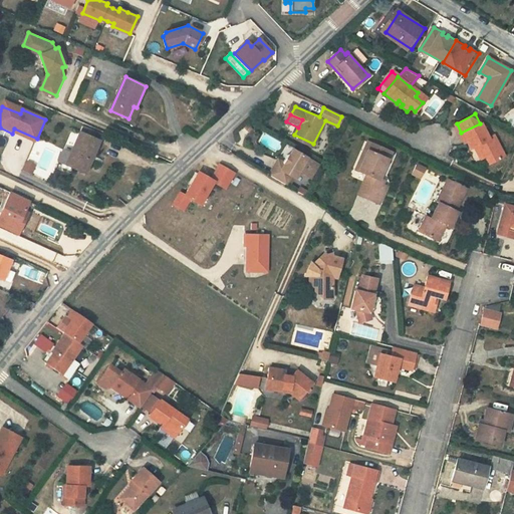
[(85,123),(79,136),(99,145),(105,133),(85,123)]
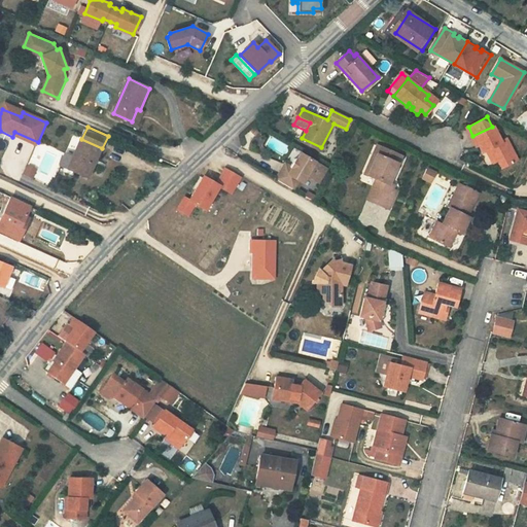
[(492,127),(472,136),(481,151),(485,149),(491,162),(496,160),(499,167),(514,159),(507,149),(512,147),(506,138),(500,141),(492,127)]
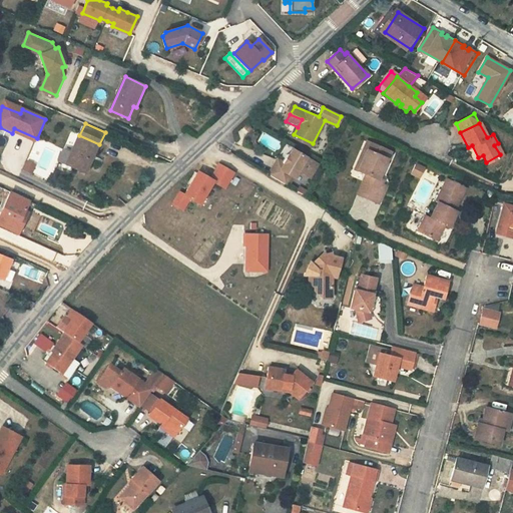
[(99,144),(79,135),(69,157),(65,166),(84,175),(99,144)]
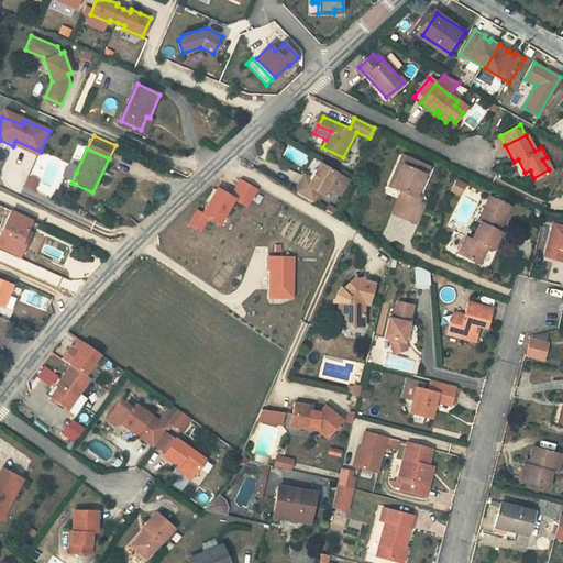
[(387,184),(392,186),(407,155),(403,153),(387,184)]
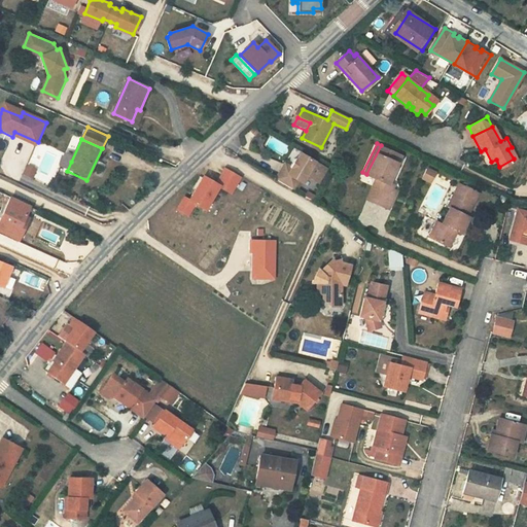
[(397,162),(391,160),(395,151),(381,145),(366,174),(374,178),(371,184),(380,188),(374,201),(386,206),(394,189),(390,187),(392,182),(388,180),(397,162)]
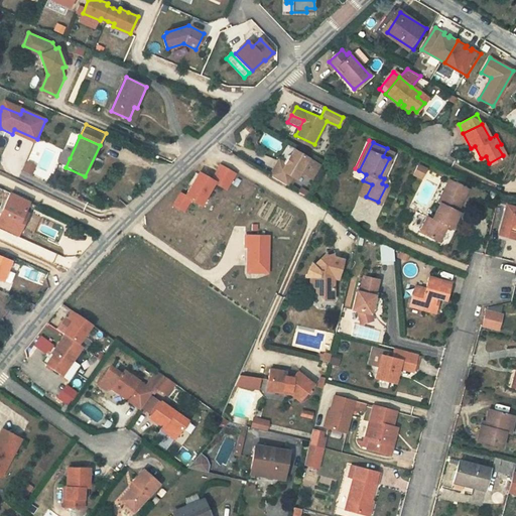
[(294,173),(298,175),(302,168),(316,175),(324,164),(294,148),(289,156),(284,154),(281,160),(285,163),(276,179),(288,185),(290,180),(294,173)]
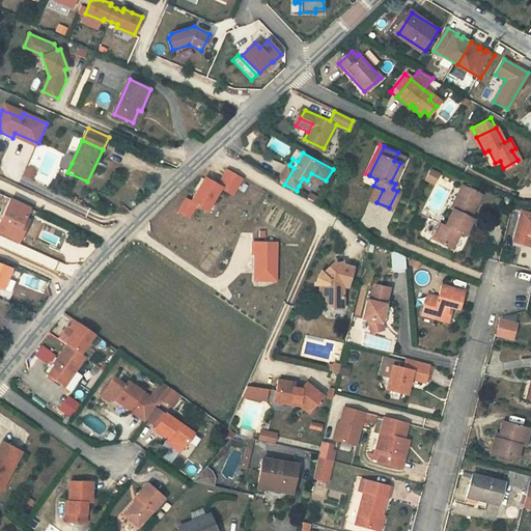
[(398,152),(394,161),(400,163),(403,156),(398,152)]
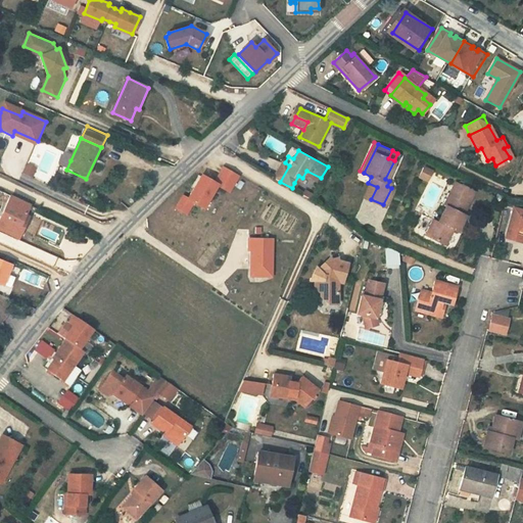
[(63,157),(59,167),(66,170),(70,160),(63,157)]
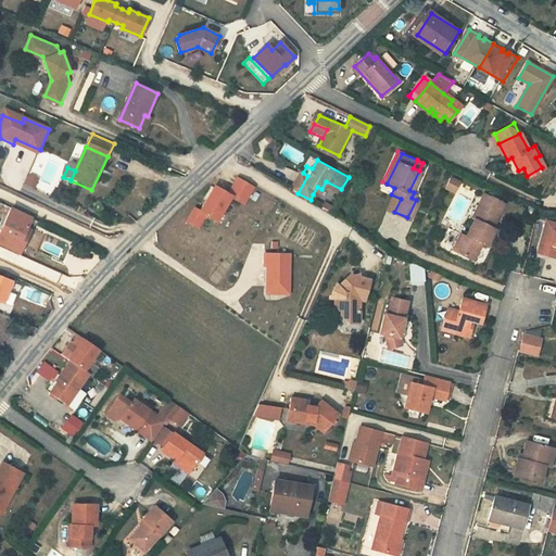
[(298,193),(307,176),(303,173),(299,171),(289,188),(298,193)]
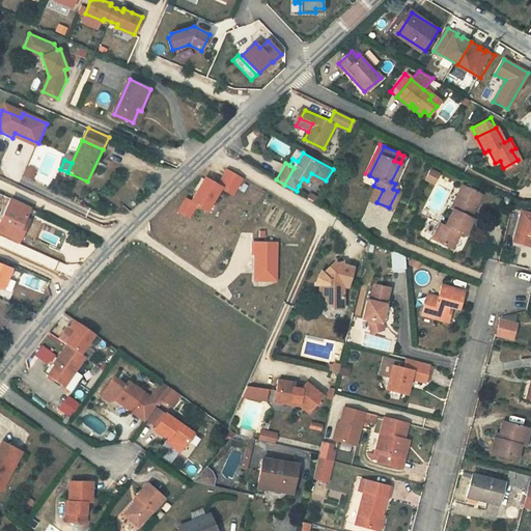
[(434,184),(439,172),(429,168),(424,179),(434,184)]
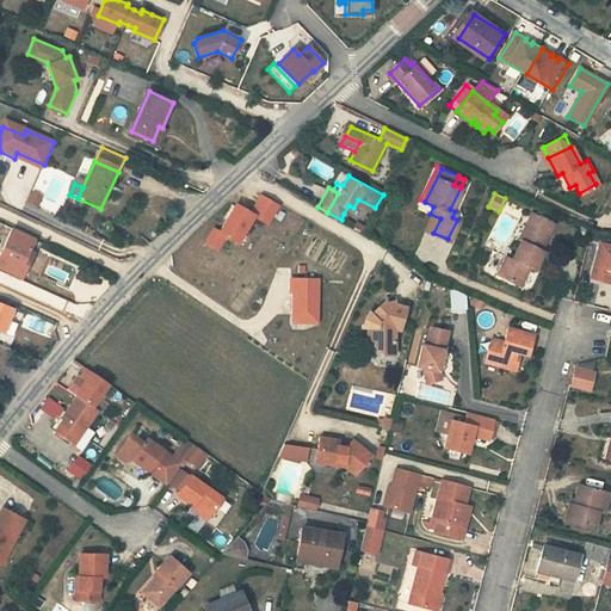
[(44,202),(31,195),(28,203),(41,210),(44,202)]
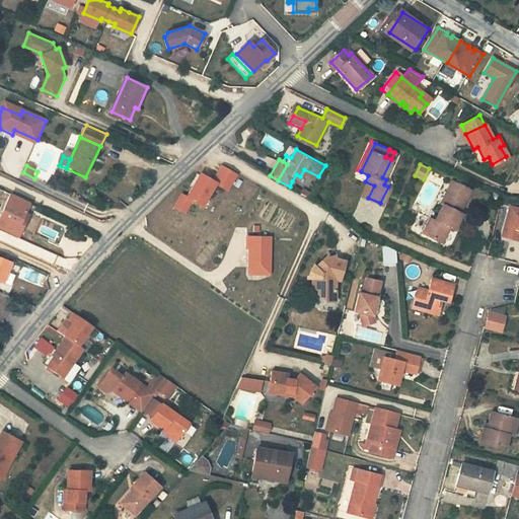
[(181,194),(174,207),(183,212),(190,200),(201,207),(215,181),(228,190),(236,174),(220,166),(213,180),(200,174),(187,197),(181,194)]
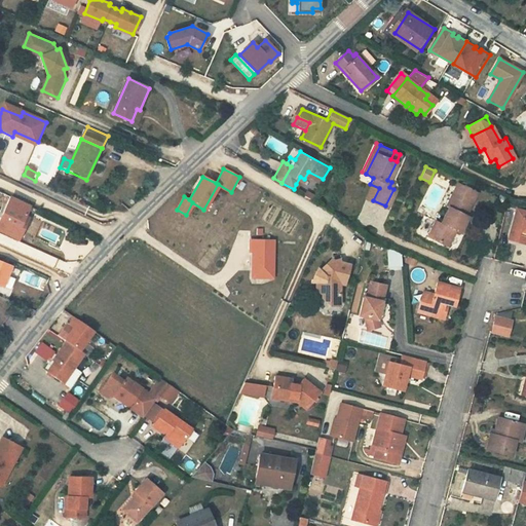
[(362,175),(359,180),(369,184),(372,179),(362,175)]
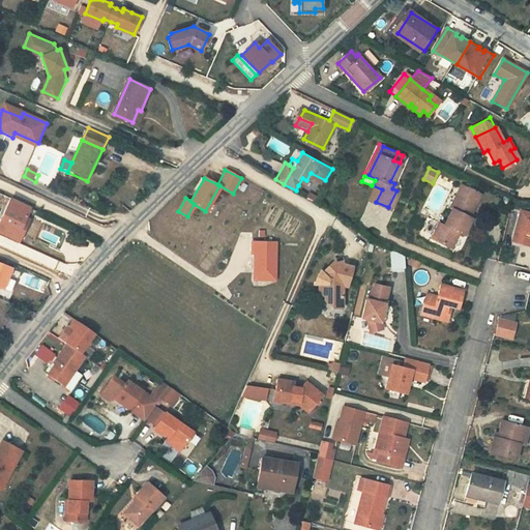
[(478,194),(460,184),(454,196),(457,197),(443,224),(438,222),(432,237),(448,245),(457,230),(462,233),(471,215),(468,214),(478,194)]
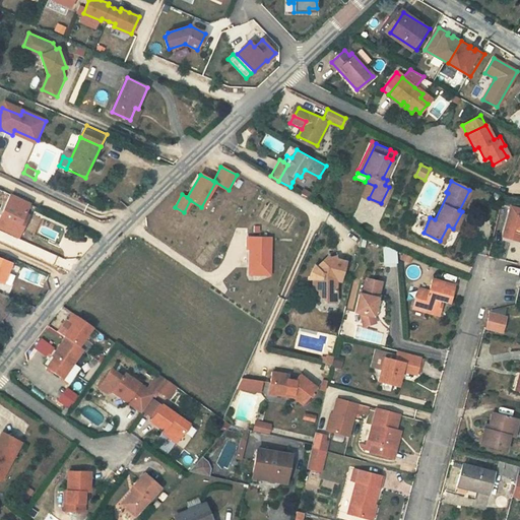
[(369,198),(375,186),(366,182),(361,194),(369,198)]
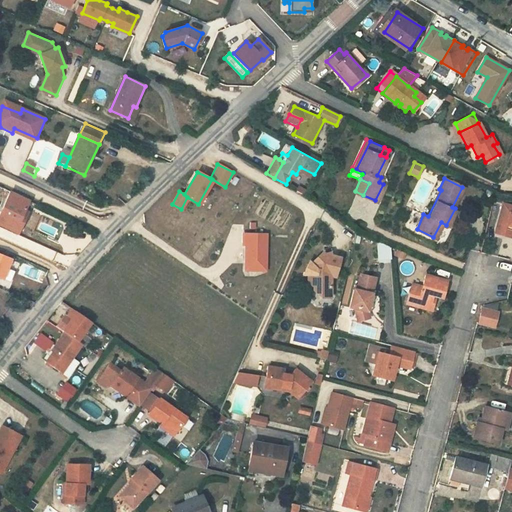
[(303,194),(306,188),(297,183),(294,189),(303,194)]
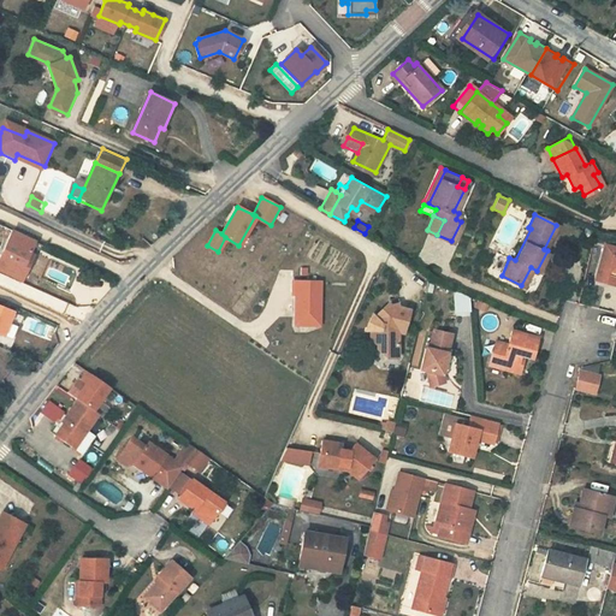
[(28,268),(23,267),(35,242),(12,231),(0,255),(0,270),(21,280),(28,268)]
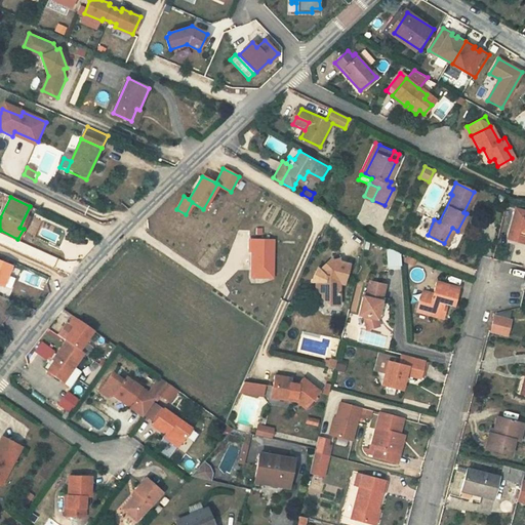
[(524,209),(521,208),(512,241),(520,243),(521,234),(524,234),(524,209)]
